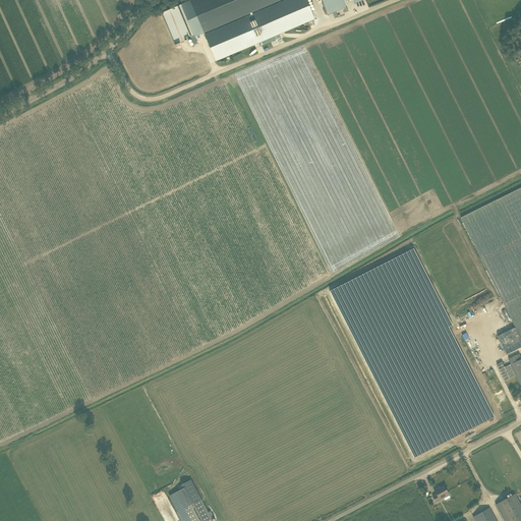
[(204,33),(249,13),(251,12),(280,0),(190,0),(184,3),(197,36),(204,33)]
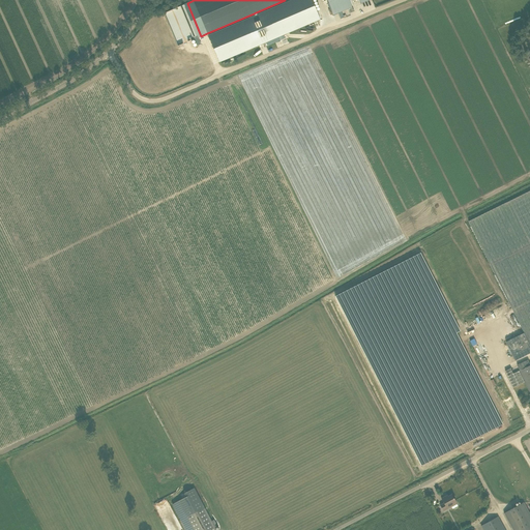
[(291,0),(257,15),(256,12),(254,13),(255,16),(209,35),(221,62),(318,21),(310,0),(291,0)]
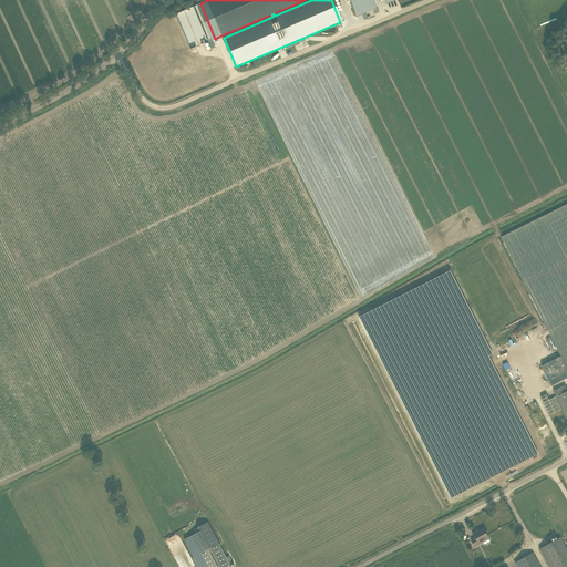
[(349,0),(357,17),(373,9),(374,13),(387,9),(384,4),(394,0),(349,0)]
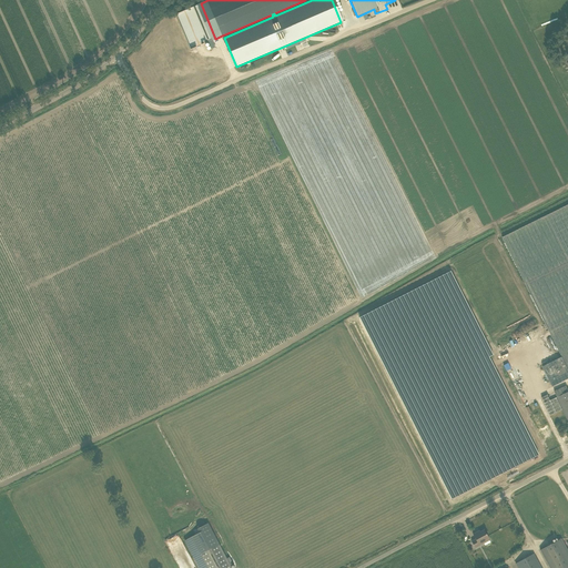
[(215,39),(201,3),(175,14),(190,50),(209,42),(212,40),(215,39)]
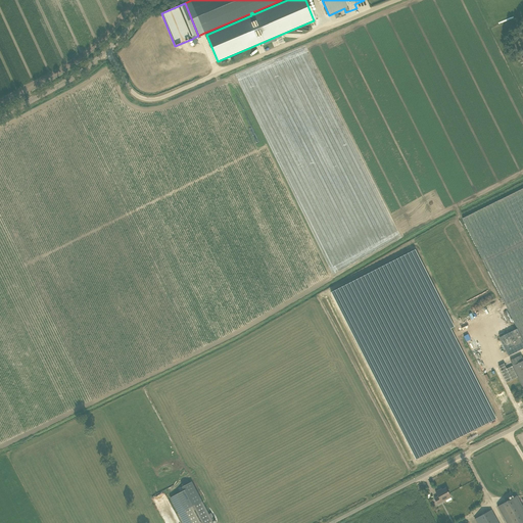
[(522,188),(463,219),(518,329),(500,337),(509,357),(522,348),(522,188)]
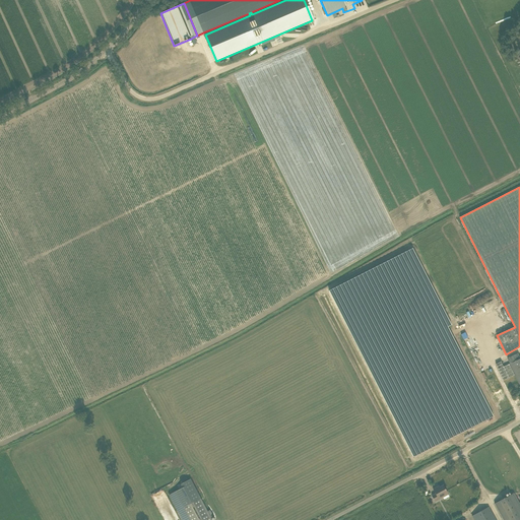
[(451,325),(412,248),(329,290),(413,457),(494,416),(448,327),(451,325)]
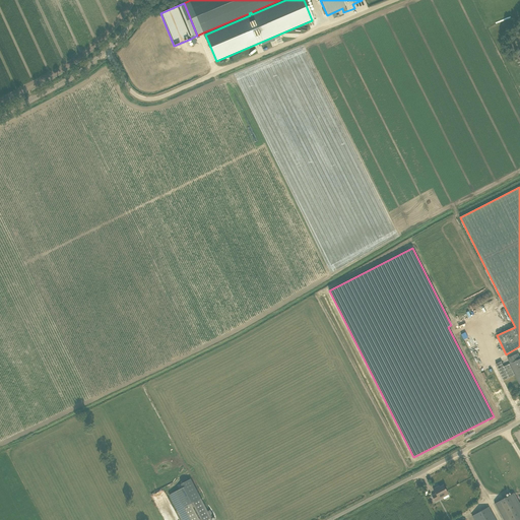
[(508,358),(510,364),(519,384),(519,355),(519,352),(508,358)]
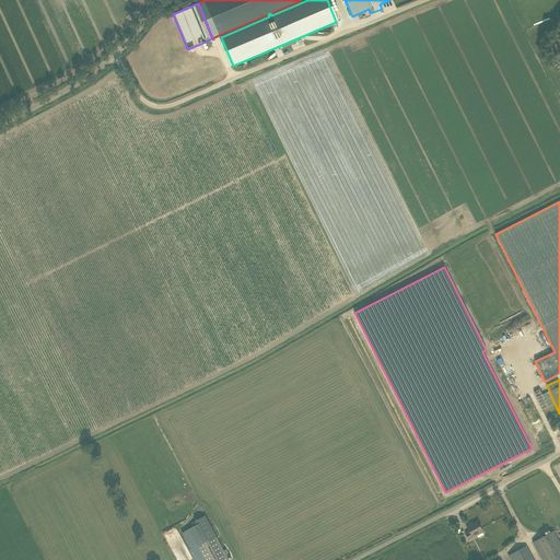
[(228,559),(229,559),(206,515),(195,521),(197,525),(183,533),(197,559),(228,559)]
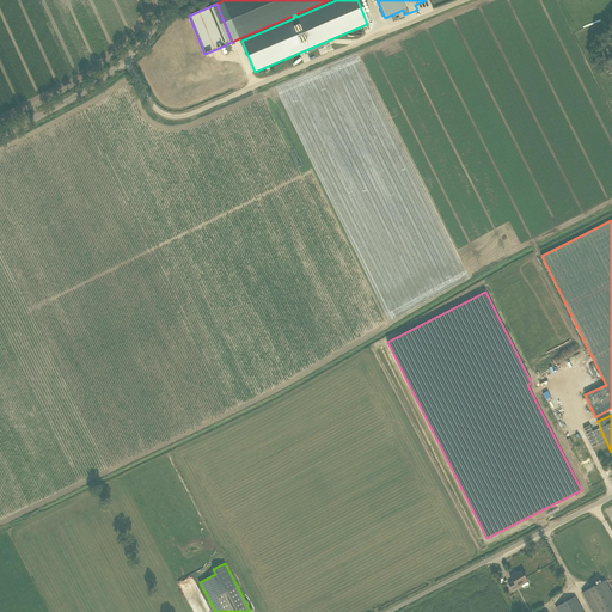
[(514,573),(509,575),(513,581),(508,583),(512,589),(527,582),(526,580),(521,571),(515,575),(514,573)]
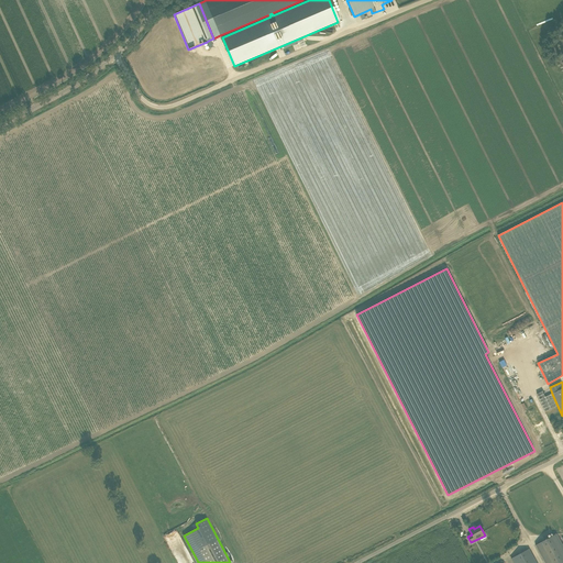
[(554,534),(536,545),(544,562),(562,562),(562,547),(555,533),(554,534)]
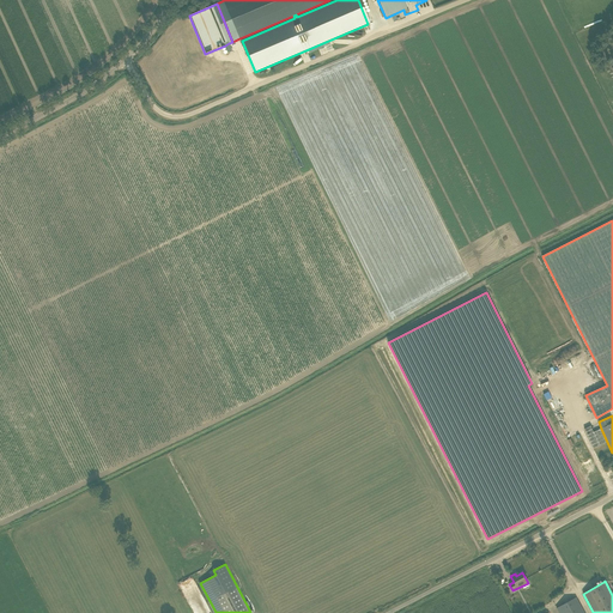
[(583,612),(576,598),(557,608),(559,612),(583,612)]
